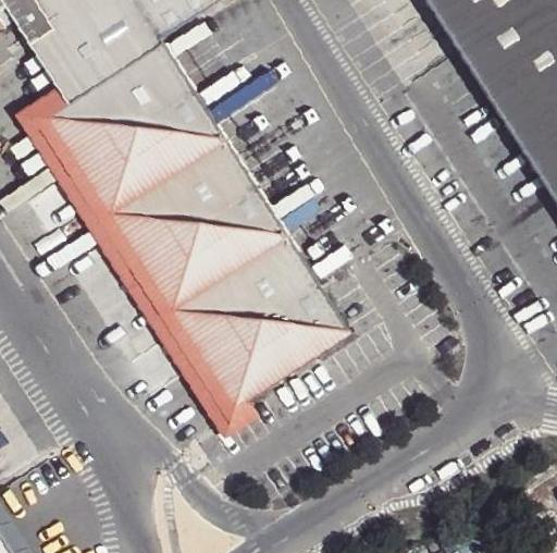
[(0,0),(0,20),(5,21),(0,12),(0,8),(8,3),(12,0),(37,0),(59,35),(49,42),(83,97),(72,103),(47,120),(236,408),(249,400),(351,333),(160,38),(215,0),(0,0)]
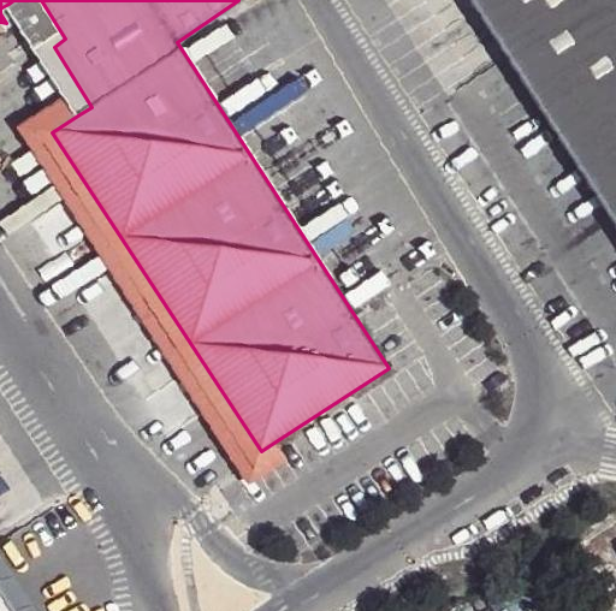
[(65,39),(41,0),(13,0),(9,4),(65,93),(37,111),(52,132),(80,114),(92,107),(54,47),(65,39)]
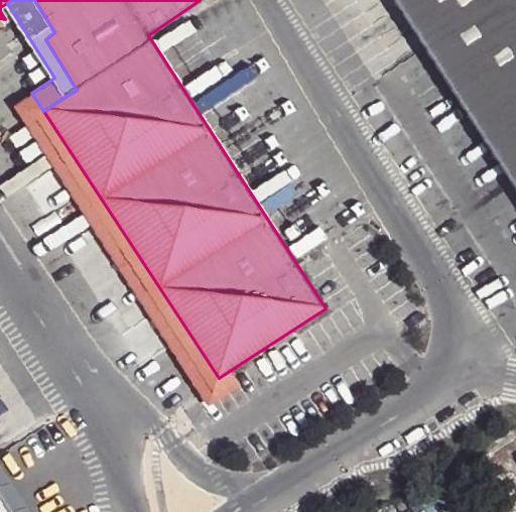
[(393,0),(515,190),(515,0),(393,0)]
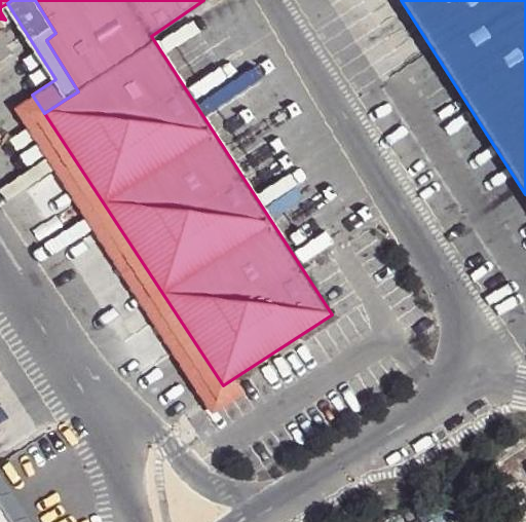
[(223,385),(44,113),(32,95),(13,109),(214,416),(232,403),(248,395),(235,377),(223,385)]
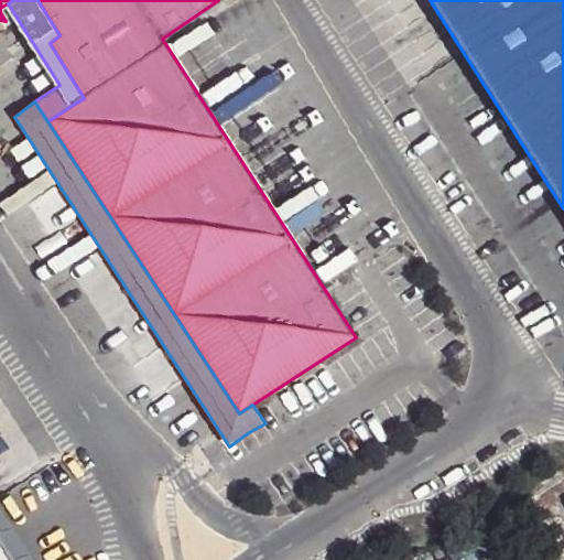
[(563,550),(563,483),(538,495),(563,550)]
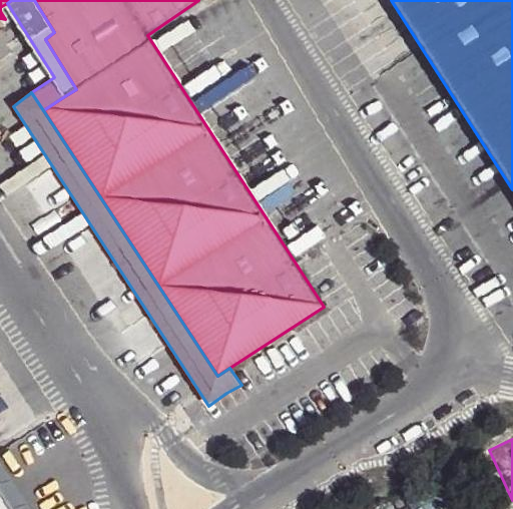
[(0,508),(12,508),(0,489),(0,508)]
